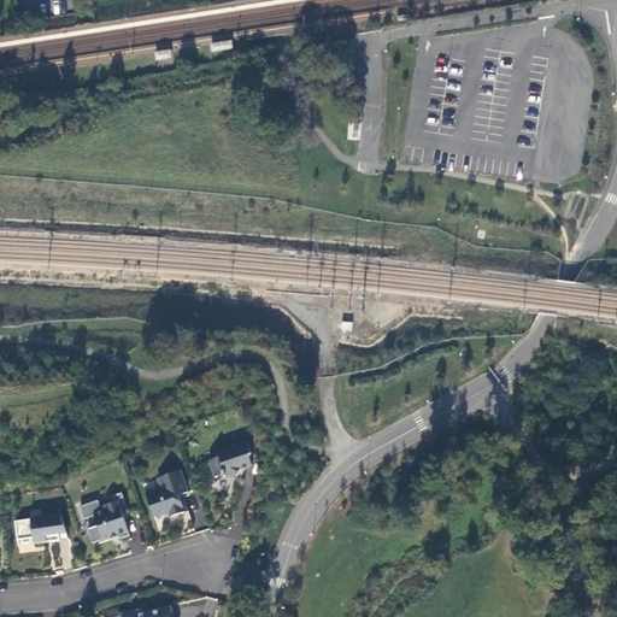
[(233,51),(233,42),(210,46),(211,53),(233,51)]
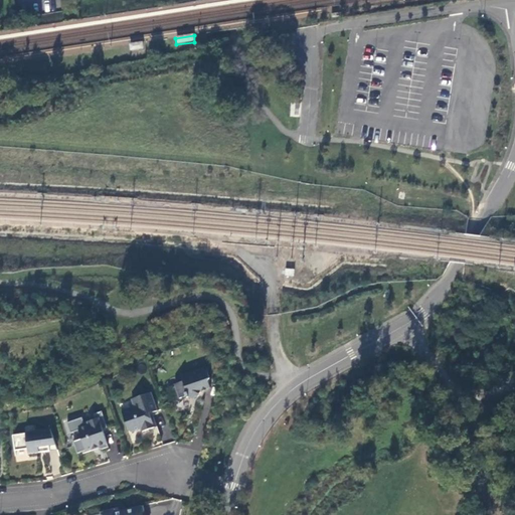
[(144,49),(143,43),(130,45),(130,51),(144,49)]
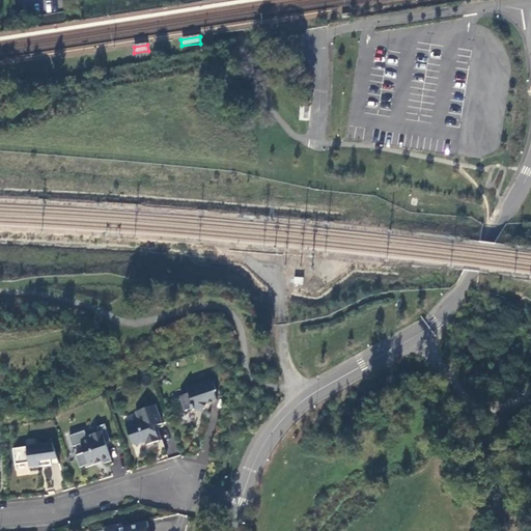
[(189,394),(180,397),(186,412),(192,410),(193,411),(194,410),(197,412),(204,410),(208,401),(212,403),(217,401),(215,394),(217,391),(213,380),(187,389),(189,394)]
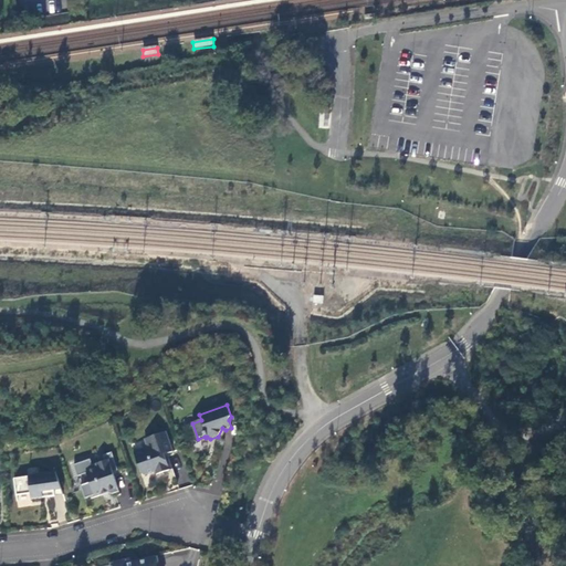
[(190,422),(181,425),(186,441),(195,439),(190,422)]
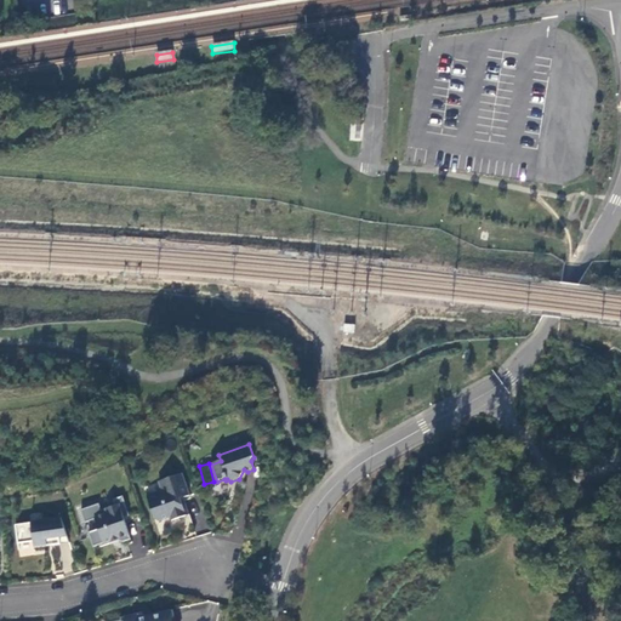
[(161,491),(147,496),(155,520),(159,522),(171,518),(172,522),(187,517),(181,500),(189,496),(182,474),(159,482),(161,491)]
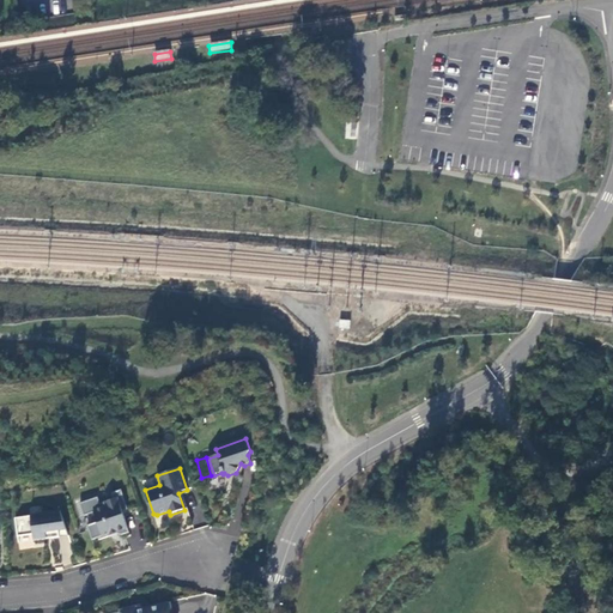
[(99,498),(82,505),(86,517),(96,514),(99,523),(90,527),(95,540),(101,539),(102,541),(110,538),(111,534),(119,533),(120,534),(123,535),(132,533),(123,513),(129,510),(122,491),(114,493),(116,501),(102,505),(99,498)]
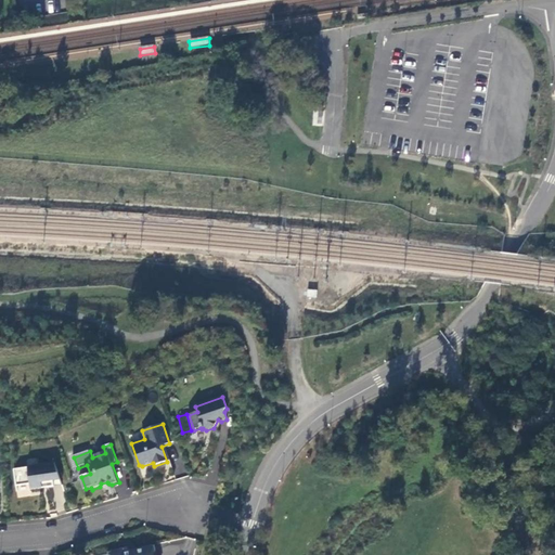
[(54,463),(44,464),(48,488),(54,487),(62,486),(54,463)]
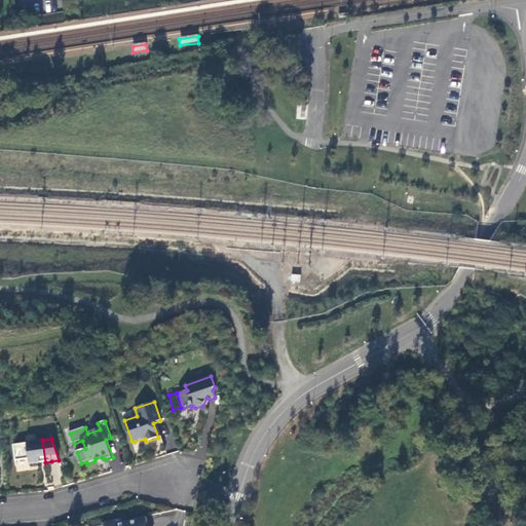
[(26,443),(13,445),(15,460),(29,459),(29,464),(45,462),(42,440),(26,442),(26,443)]
